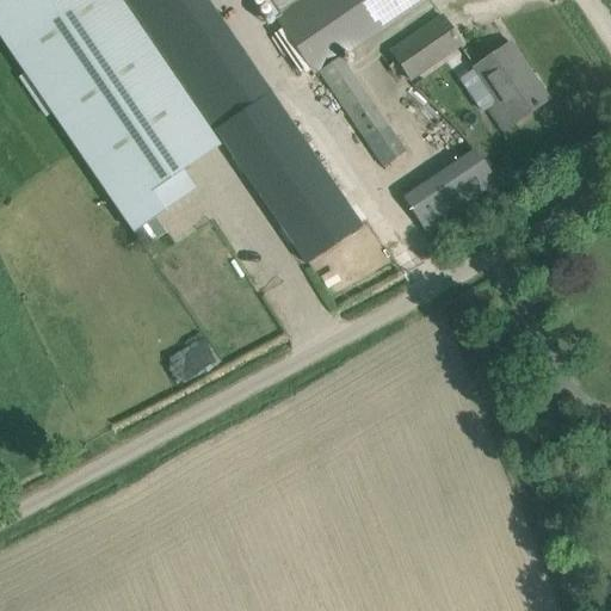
[(218,146),(205,125),(119,0),(0,0),(0,37),(133,232),(195,190),(181,170),(218,146)]
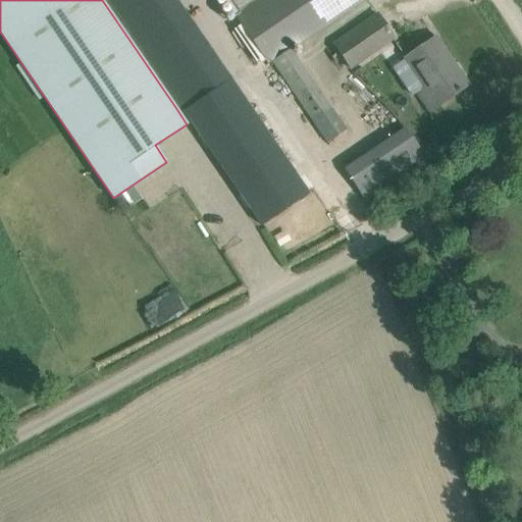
[(230,0),(246,20),(268,54),(273,61),(290,50),(362,0),(259,0),(258,1),(257,0),(230,0)]
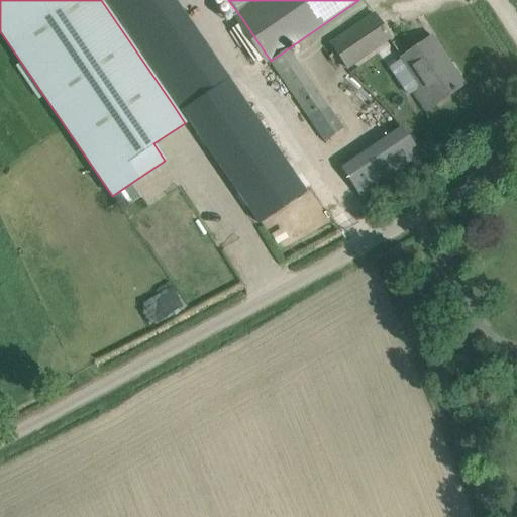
[(330,44),(346,69),(390,39),(374,15),(330,44)]
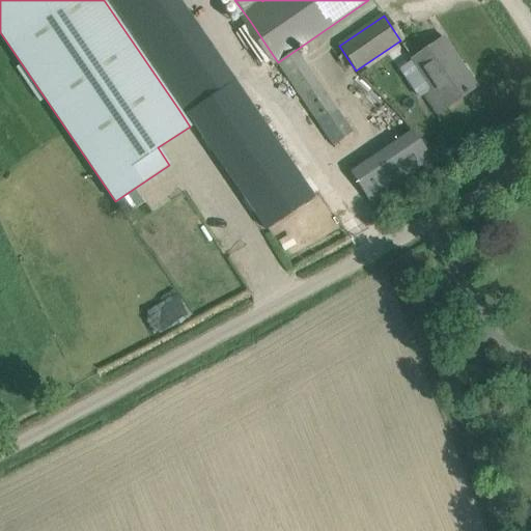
[(250,21),(238,30),(260,63),(273,55),(250,21)]
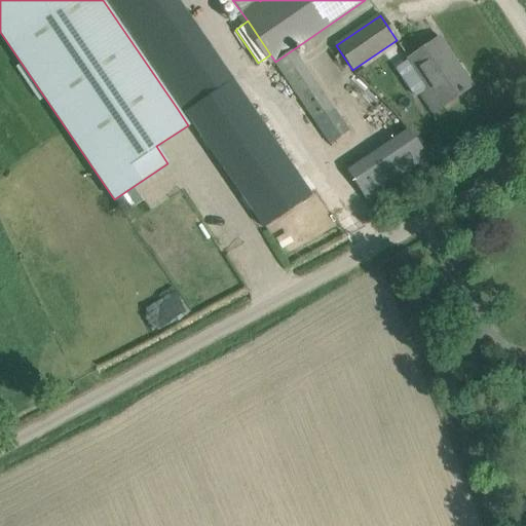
[(192,35),(151,63),(174,97),(185,113),(227,85),(216,68),(192,35)]
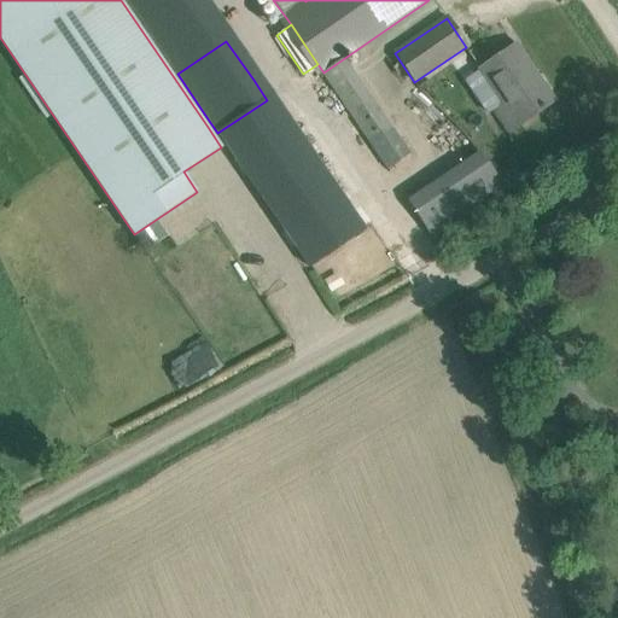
[(481,69),(503,103),(494,110),(508,132),(551,104),(532,77),(536,75),(516,45),(481,69)]
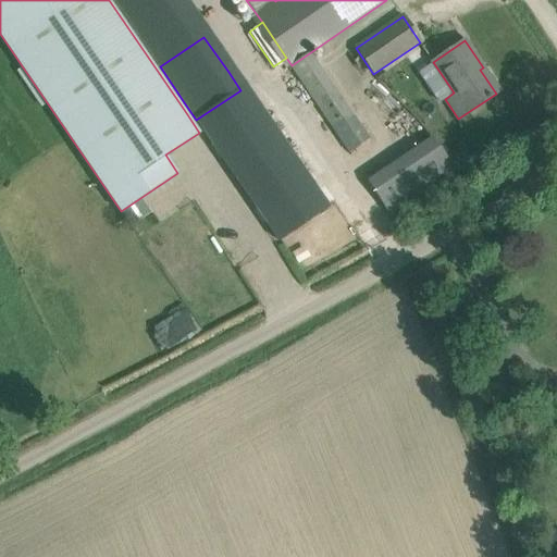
[(327,81),(309,53),(292,65),(310,93),(327,81)]
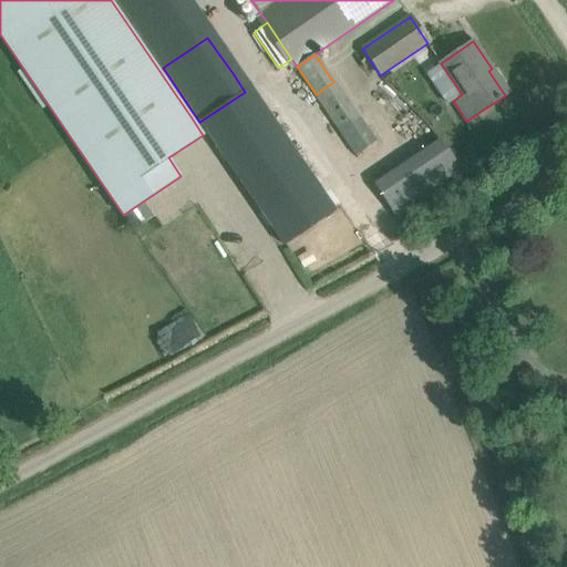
[(354,113),(333,82),(316,94),(338,125),(354,113)]
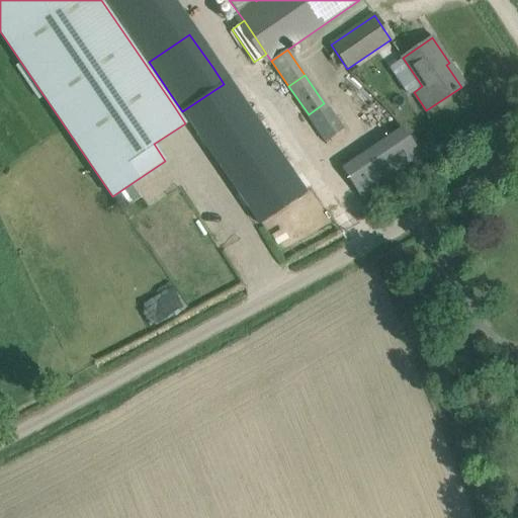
[(224,84),(182,111),(259,224),(306,192),(230,80),(224,84)]
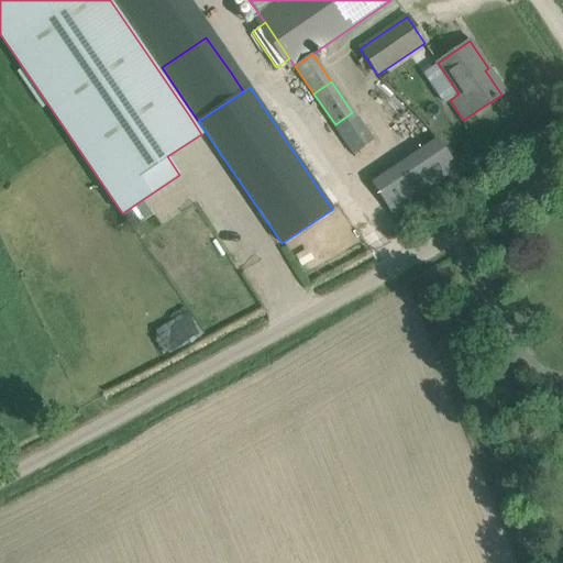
[(372,142),(352,112),(335,124),(355,154),(372,142)]
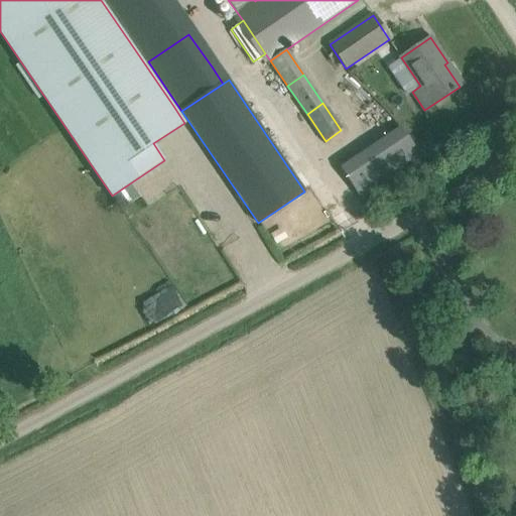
[(432,142),(417,152),(401,127),(342,167),(365,201),(438,150),(432,142)]
